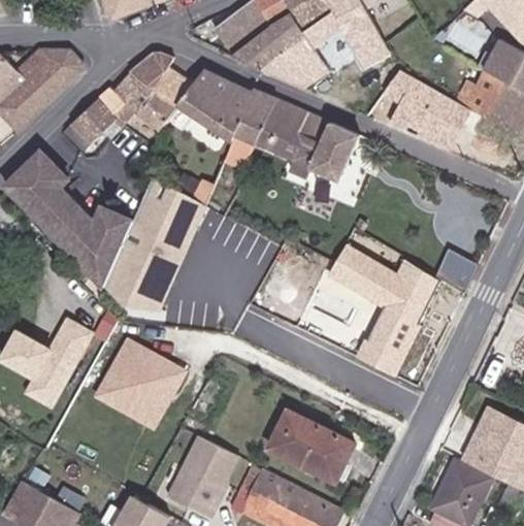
[(105,0),(110,15),(148,0),(105,0)]
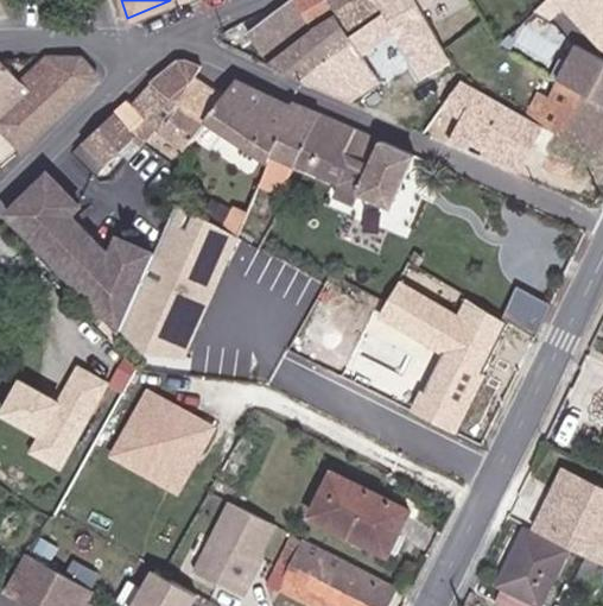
[(337,17),(325,0),(290,0),(243,33),(265,61),(337,17)]
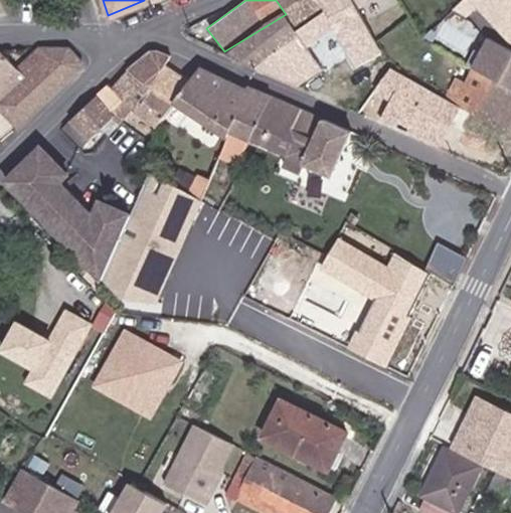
[(245,63),(295,86),(320,70),(306,46),(334,30),(347,55),(371,40),(352,2),(350,0),(316,0),(324,12),(311,21),(296,30),(245,63)]
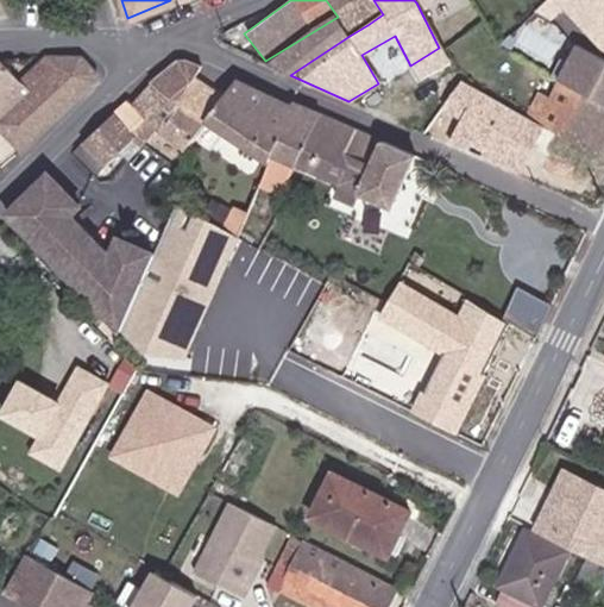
[(367,25),(351,0),(326,0),(338,17),(350,36),(367,25)]
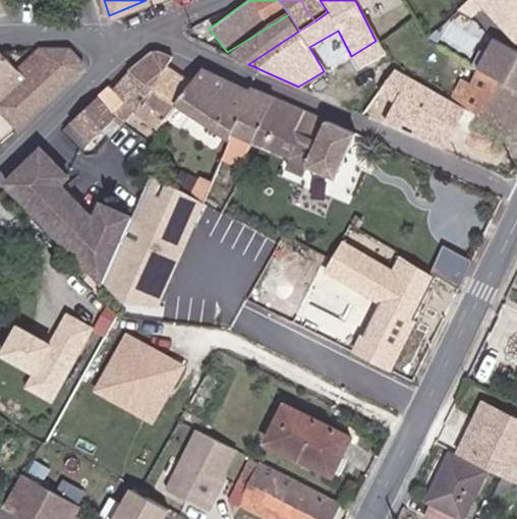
[(328,12),(320,0),(300,0),(314,21),(328,12)]
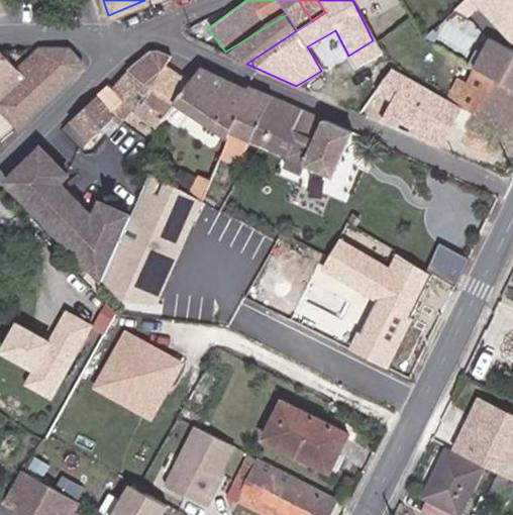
[(477,8),(468,0),(462,0),(455,6),(466,17),(477,8)]
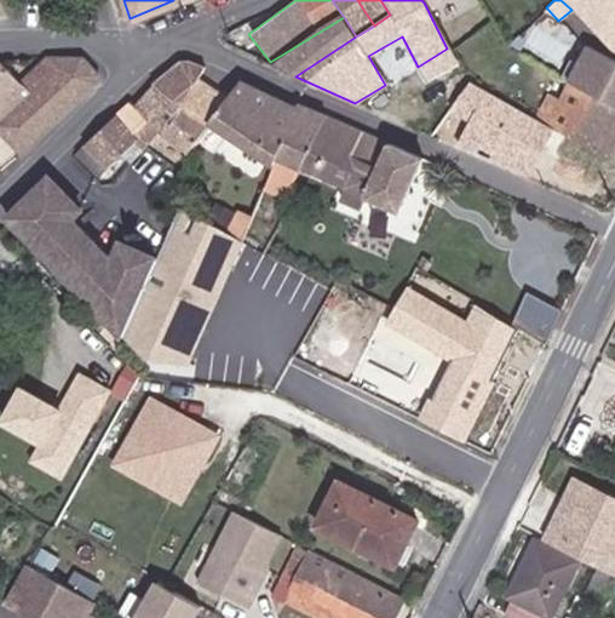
[(561,0),(572,10),(593,30),(614,10),(614,0),(561,0)]
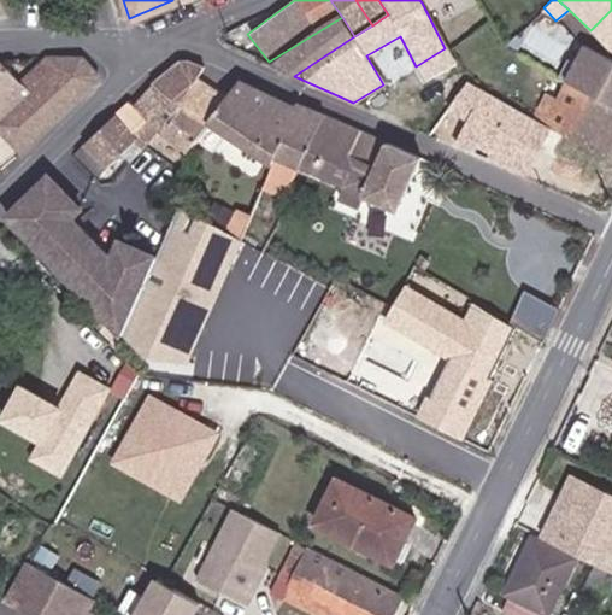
[(611,45),(611,10),(590,30),(608,50),(611,45)]
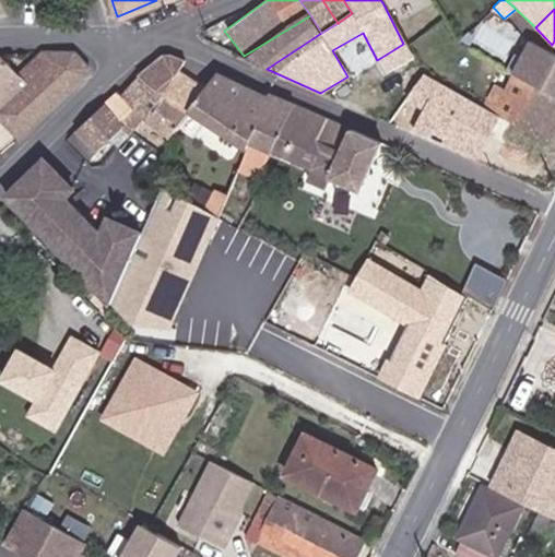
[(241,57),(267,69),(321,33),(310,15),(244,56),(241,57)]
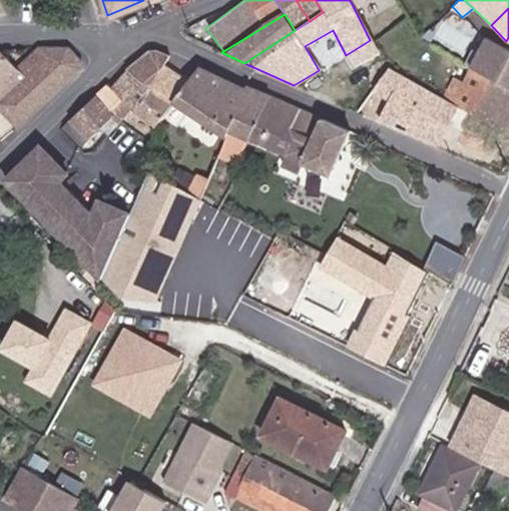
[(379,55),(373,44),(370,40),(346,55),(353,68),(379,55)]
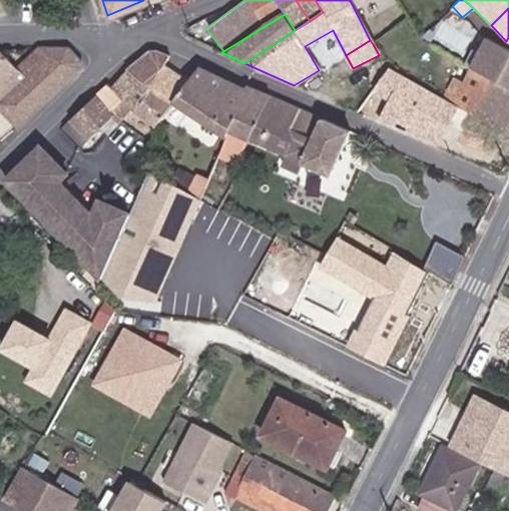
[(0,110),(14,126),(75,70),(80,58),(62,46),(33,47),(12,67),(0,55),(0,110)]
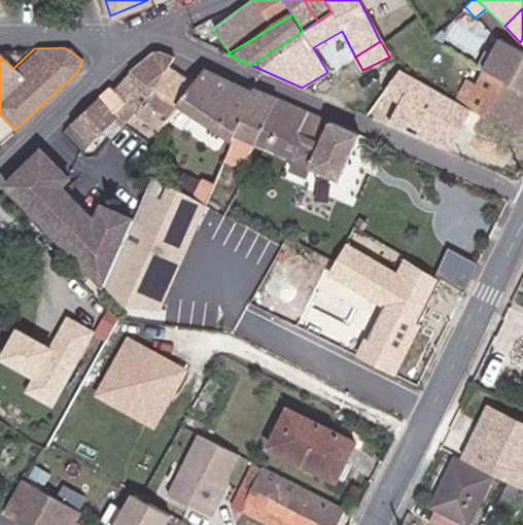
[(175,103),(189,83),(168,66),(173,56),(160,49),(155,50),(151,53),(128,72),(131,73),(175,103)]
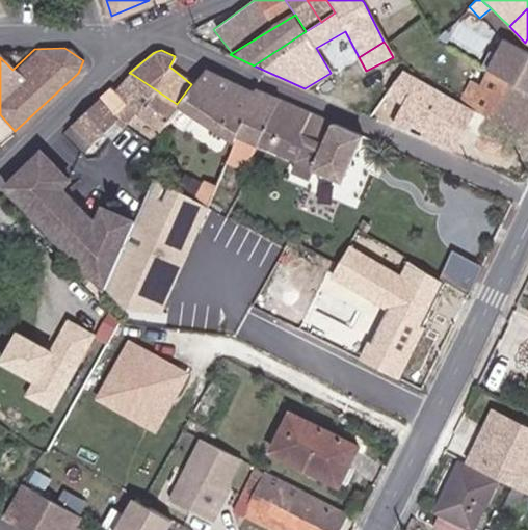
[(422,65),(429,70),(432,63),(425,60),(422,65)]
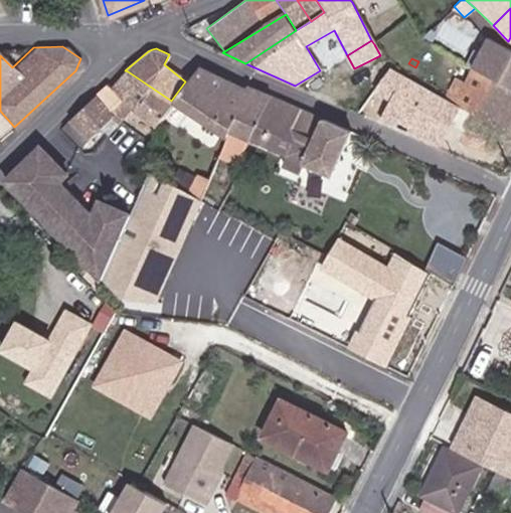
[(510,89),(510,61),(500,82),(510,89)]
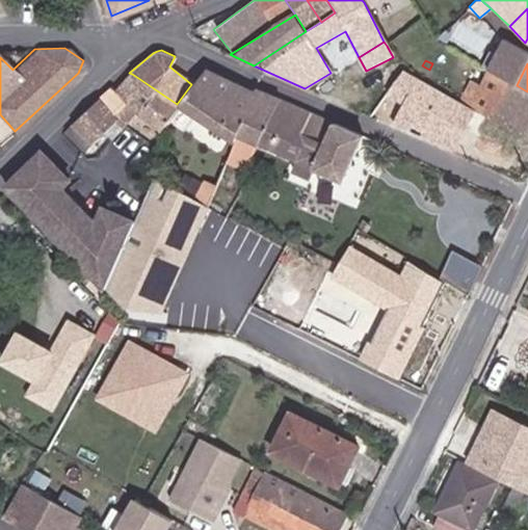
[(231,133),(252,93),(203,69),(191,84),(177,104),(176,106),(227,142),(231,133)]
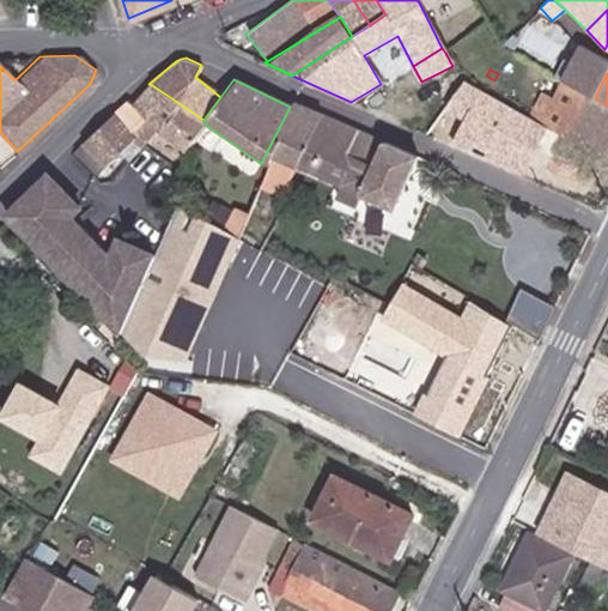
[(202,122),(204,120),(152,85),(129,109),(153,128),(160,133),(183,150),(202,122)]
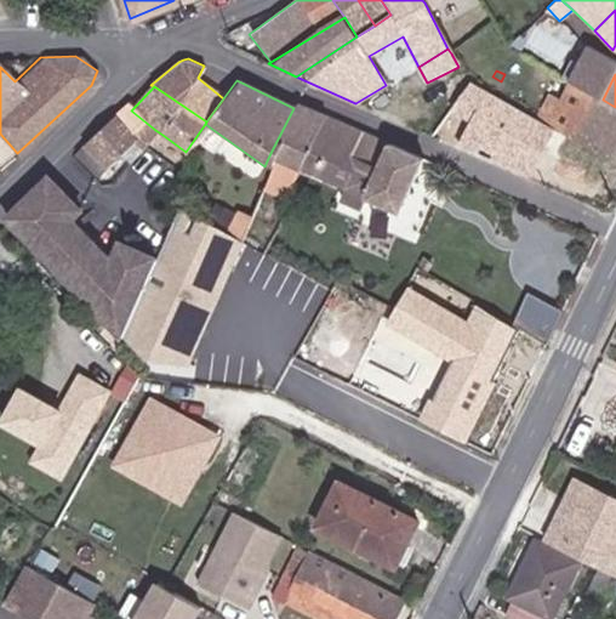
[(615,164),(615,107),(603,100),(591,94),(582,112),(543,94),(530,120),(615,164)]
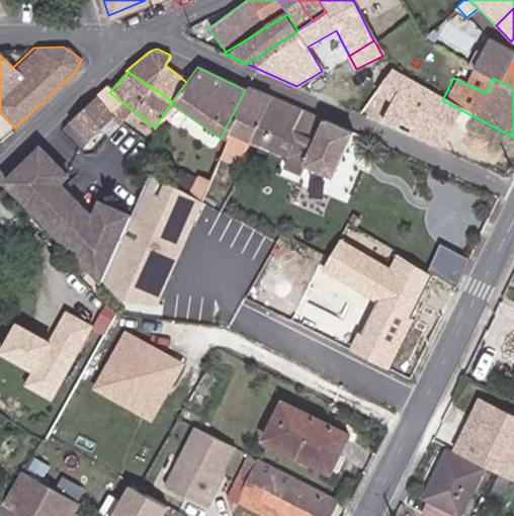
[(285,156),(304,110),(247,86),(245,90),(225,130),(285,156)]
